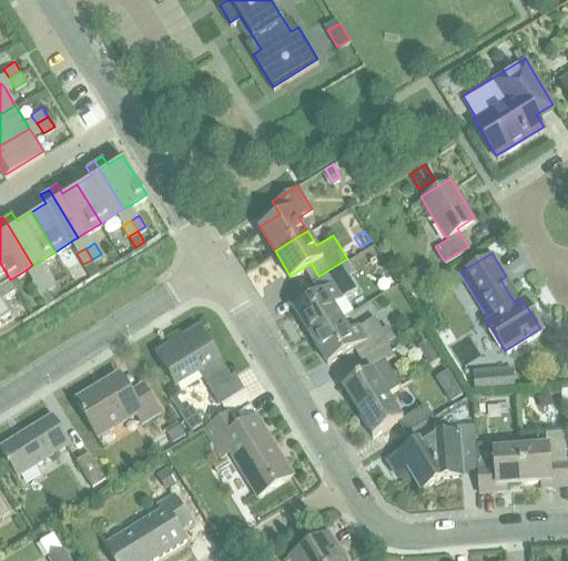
[(326,287),(294,307),(311,334),(341,315),(352,308),(343,294),(357,286),(350,273),(354,271),(347,258),(318,276),(326,287)]
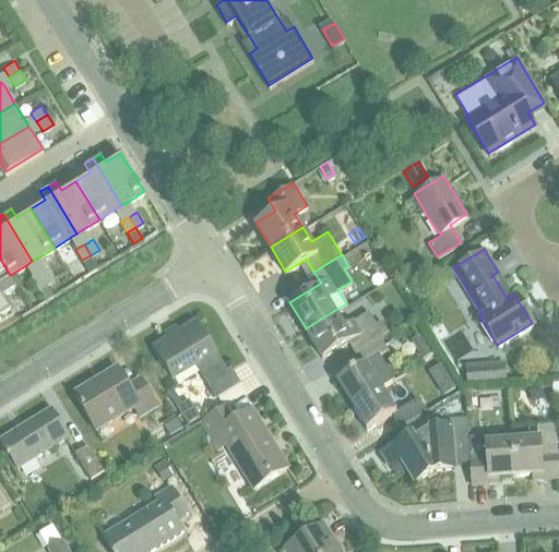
[(0,311),(11,304),(3,292),(15,285),(10,275),(0,259),(0,311)]
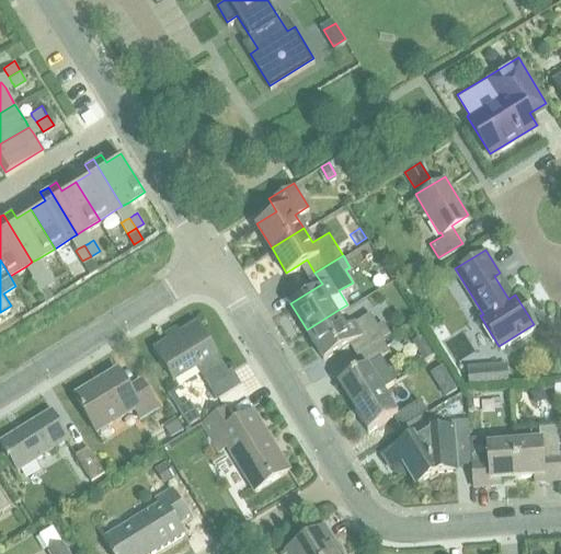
[(418,261),(403,268),(409,277),(422,269),(418,261)]
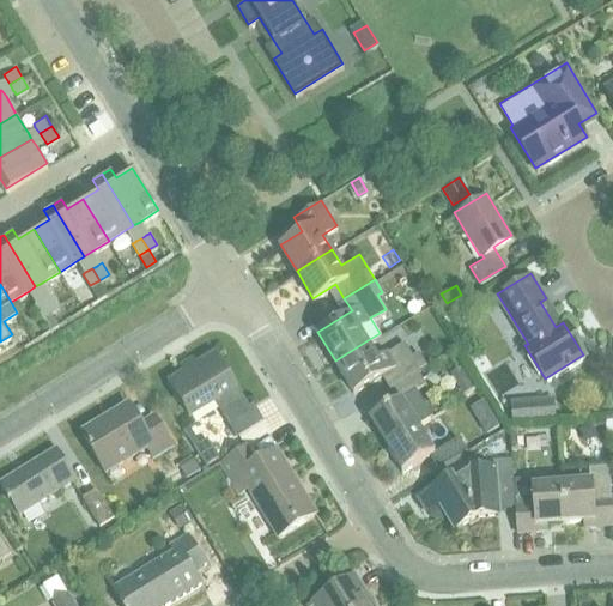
[(48,296),(43,300),(50,310),(60,305),(53,294),(49,295),(48,296)]
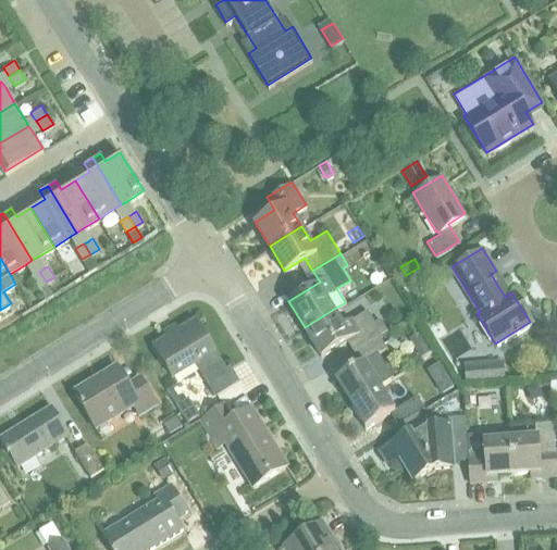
[(33,275),(31,276),(37,287),(46,282),(39,272),(35,274),(33,275)]
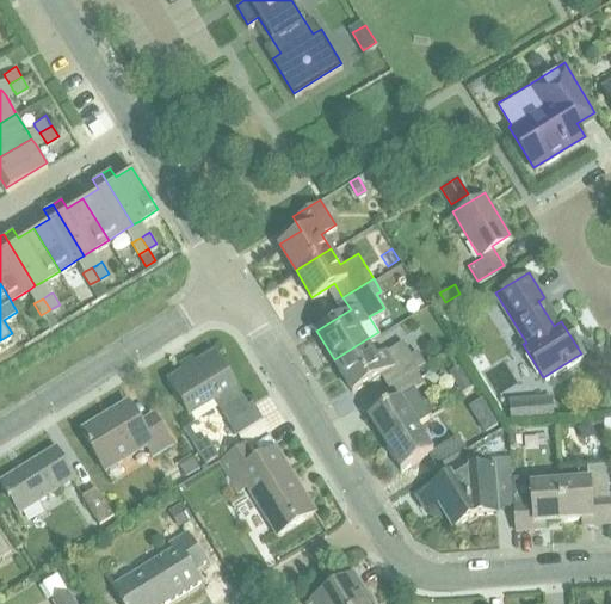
[(366,339),(334,359),(352,388),(387,368),(394,378),(415,367),(424,361),(417,347),(411,351),(402,338),(375,355),(366,339)]
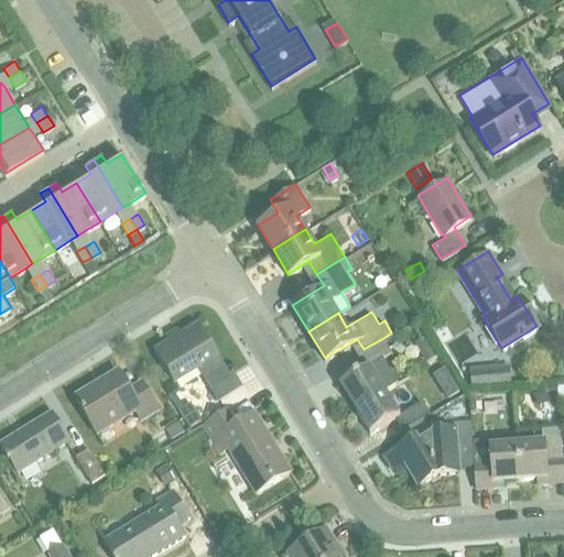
[(230,368),(228,369),(198,321),(153,348),(173,380),(201,363),(212,382),(207,384),(215,397),(240,383),(230,368)]
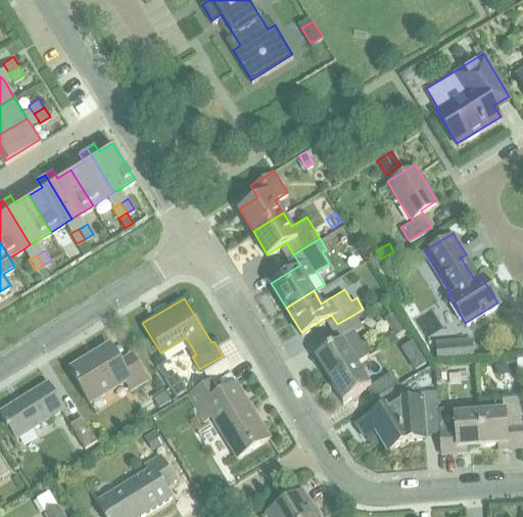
[(355,314),(337,324),(331,328),(338,340),(315,355),(329,377),(355,361),(366,354),(352,332),(363,326),(355,314)]
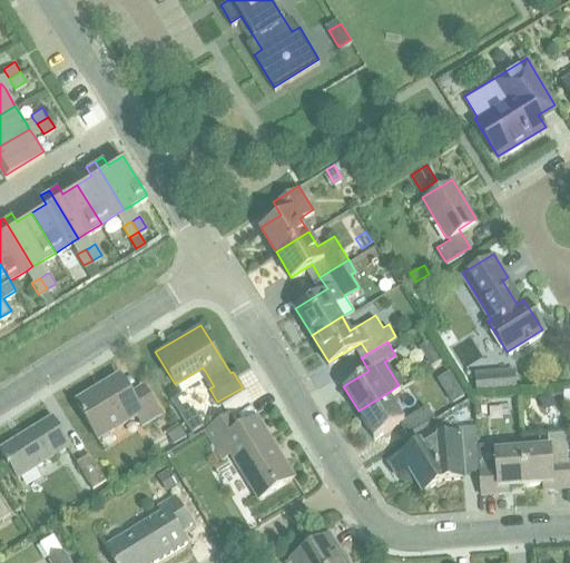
[(434,346),(425,353),(432,363),(441,357),(434,346)]
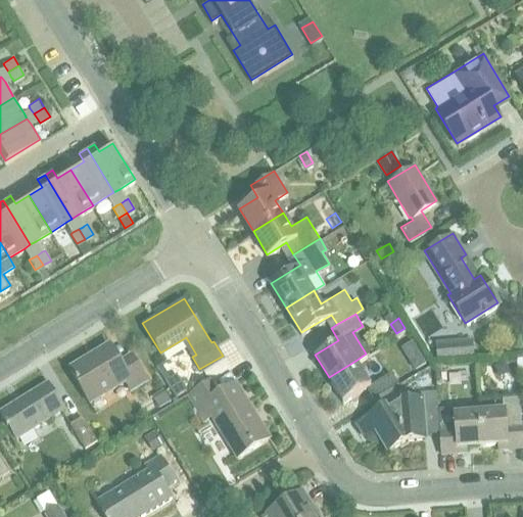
[(470,336),(435,339),(436,355),(472,351),(470,336)]
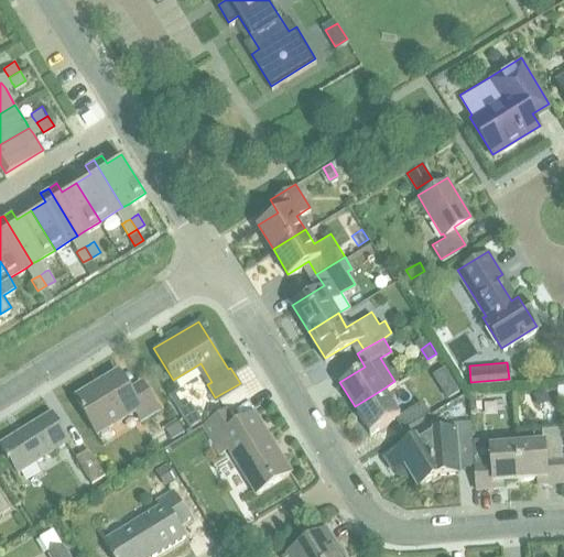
[(91,385),(74,396),(95,432),(134,407),(140,418),(158,407),(140,379),(128,386),(118,370),(107,377),(109,380),(94,389),(91,385)]
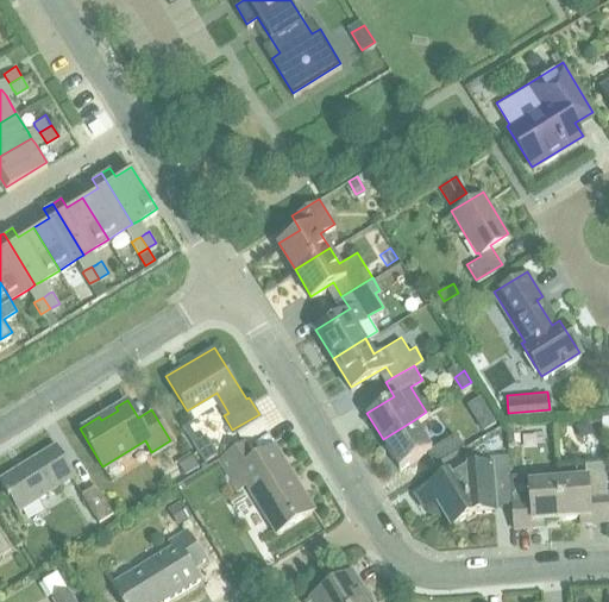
[(488,406),(473,414),(482,427),(495,419),(488,406)]
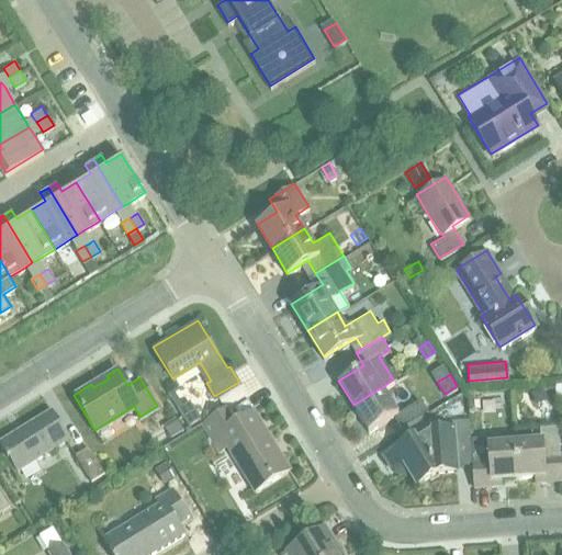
[(353,405),(368,429),(393,414),(396,411),(382,387),(353,405)]
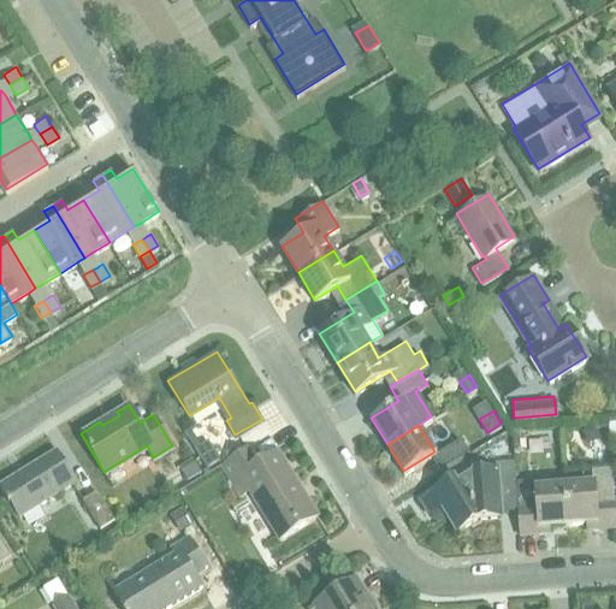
[(188,429),(184,431),(194,448),(206,466),(218,459),(206,439),(199,444),(188,429)]
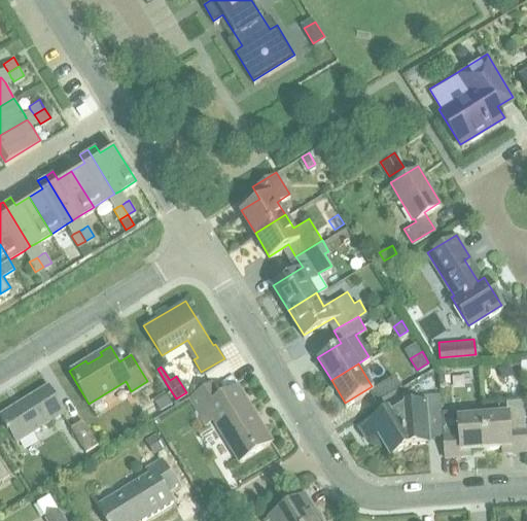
[(448,367),(438,368),(441,381),(449,380),(448,367)]
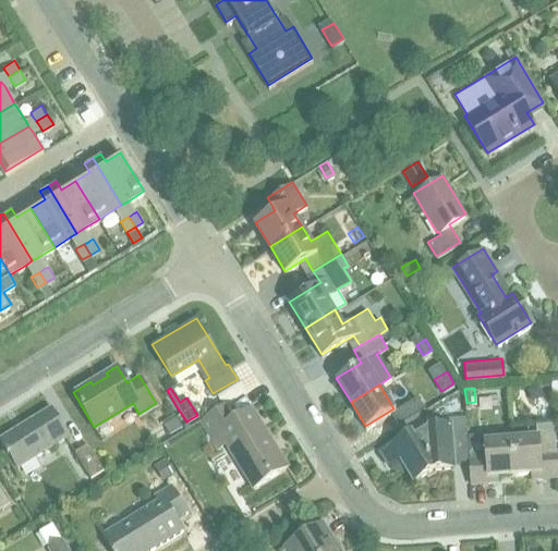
[(437,399),(441,408),(459,402),(456,392),(437,399)]
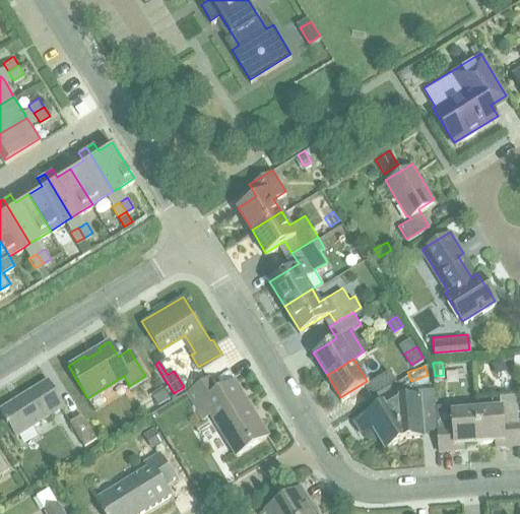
[(367,381),(364,383),(371,395),(395,380),(387,368),(367,381)]
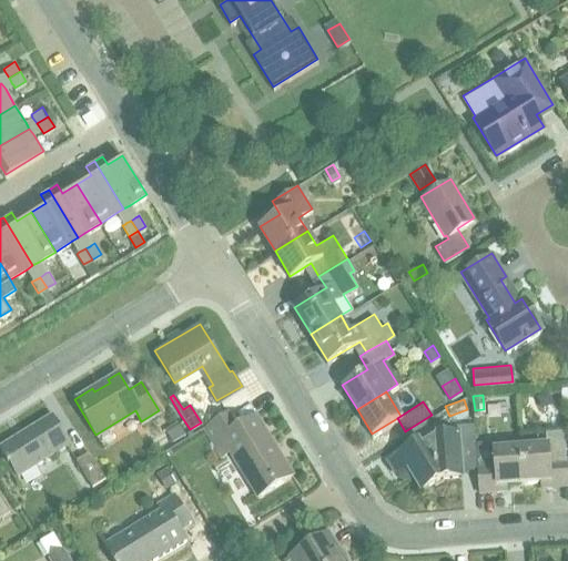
[(257,495),(292,473),(255,412),(236,425),(226,409),(203,424),(221,454),(230,449),(257,495)]
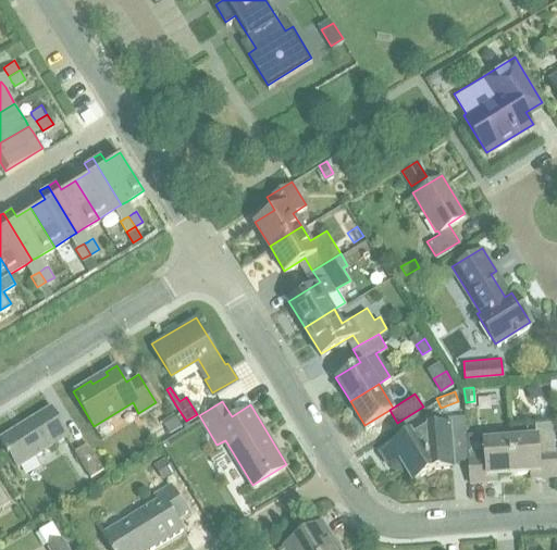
[(0,437),(16,464),(67,433),(50,404),(0,434),(0,437)]
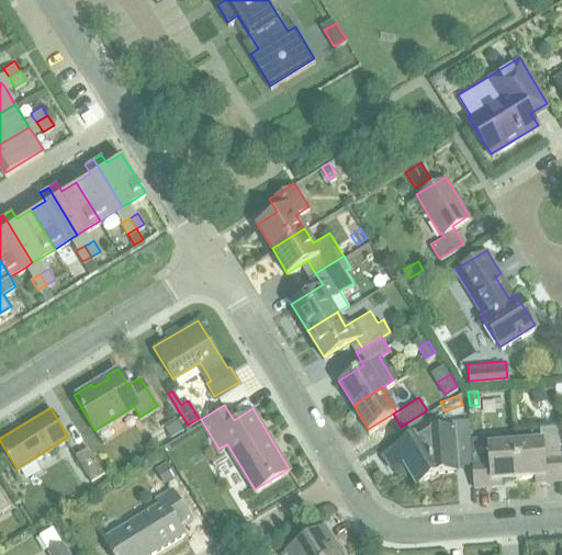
[(175,417),(161,425),(169,437),(182,429),(175,417)]
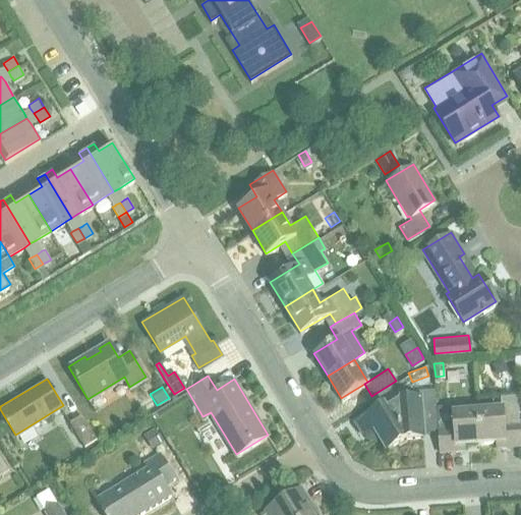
[(366,413),(387,446),(404,437),(422,435),(421,431),(438,430),(436,404),(435,387),(417,389),(418,396),(402,397),(399,393),(366,413)]
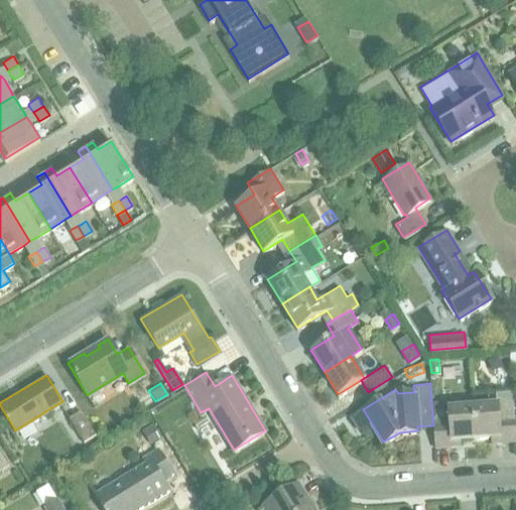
[(514,415),(513,401),(512,391),(495,392),(496,403),(473,404),(475,437),(494,435),(495,441),(515,439),(514,415)]
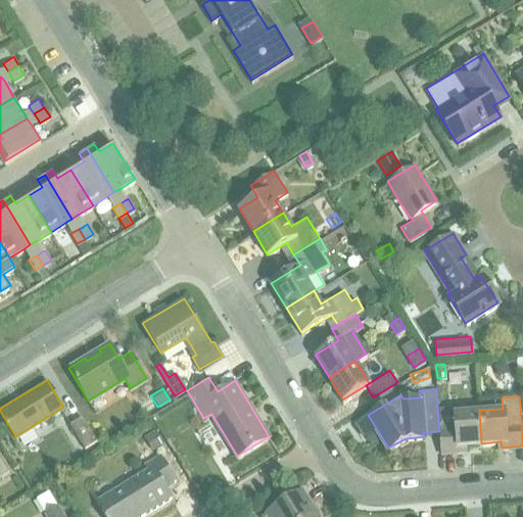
[(481,443),(479,410),(455,412),(454,405),(437,406),(439,431),(440,453),(462,451),(462,444),(481,443)]
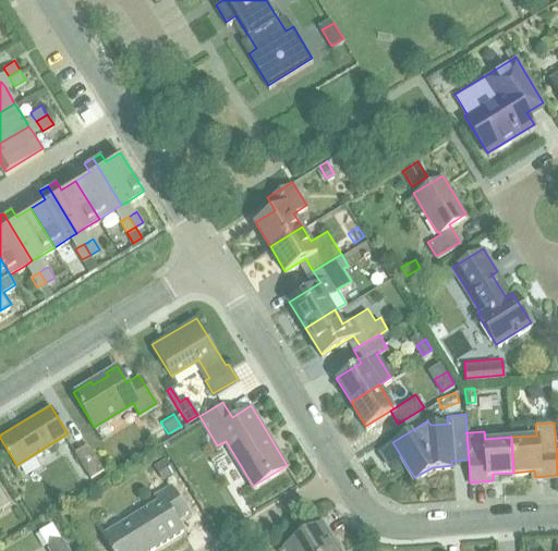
[(104,468),(87,442),(74,450),(91,476),(104,468)]
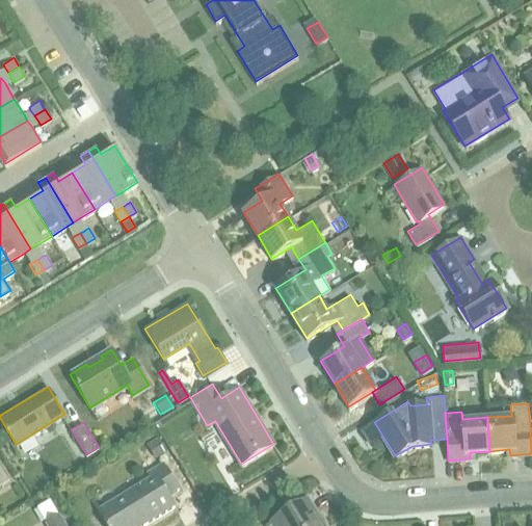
[(158,435),(145,444),(154,457),(166,448),(158,435)]
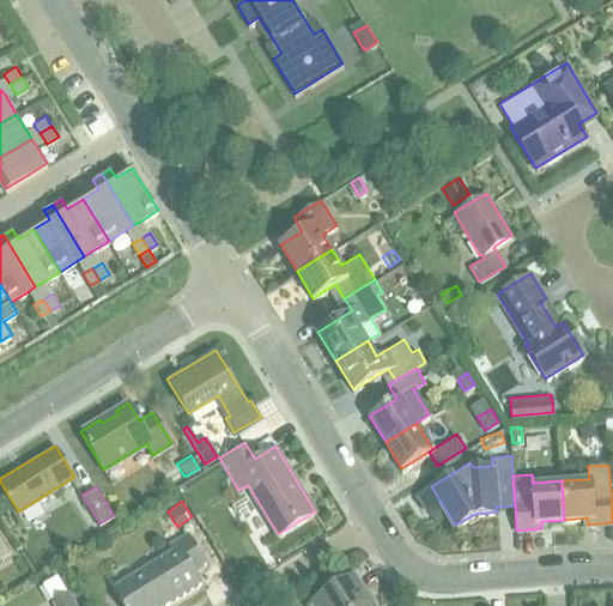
[(192,568),(205,559),(187,531),(169,540),(173,547),(111,583),(125,605),(157,605),(200,581),(192,568)]
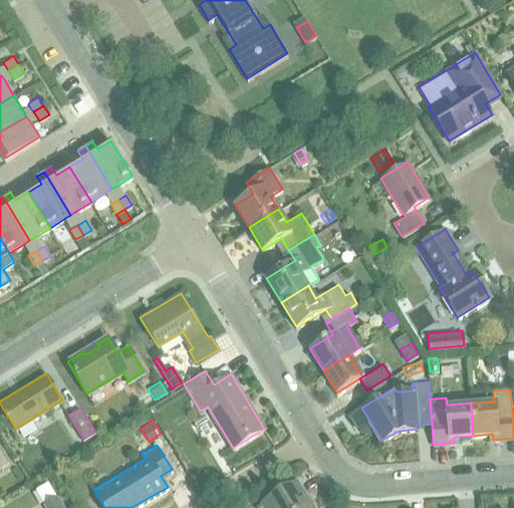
[(265,507),(307,507),(307,506),(310,504),(295,480),(261,501),(265,507)]
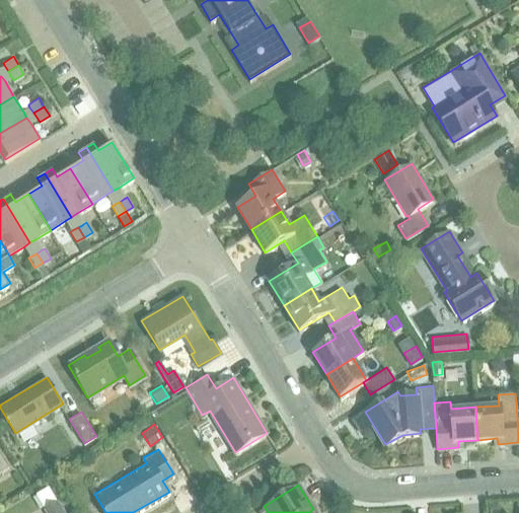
[(48,512),(63,512),(57,501),(46,508),(48,512)]
